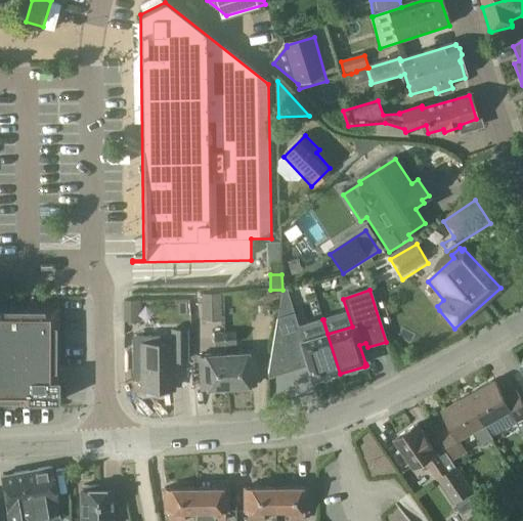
[(200,321),(216,321),(215,294),(199,295),(200,321)]
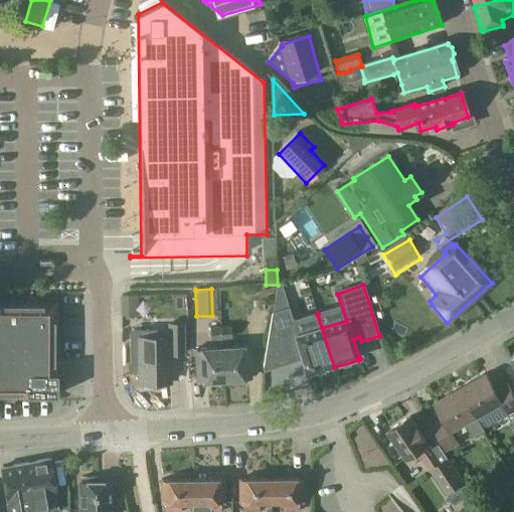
[(0,305),(0,397),(58,397),(58,375),(55,375),(56,305),(0,305)]
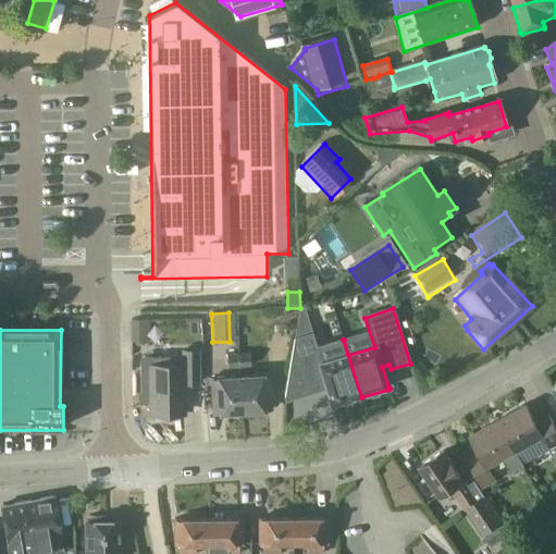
[(294,341),(285,397),(286,402),(287,402),(286,397),(298,394),(299,397),(320,392),(318,388),(324,385),(331,404),(331,407),(334,406),(361,397),(343,340),(317,348),(312,334),(294,341)]
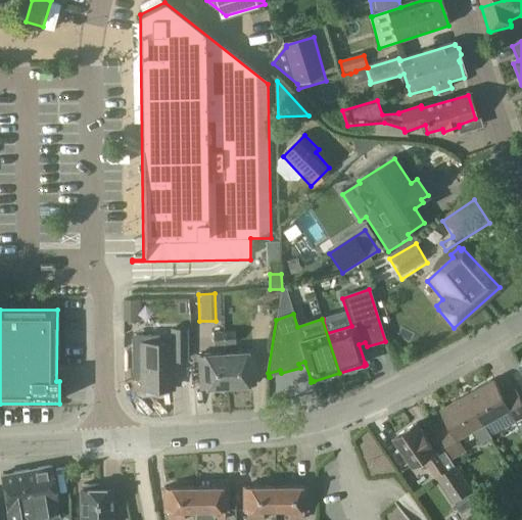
[(171,344),(141,344),(141,390),(174,389),(174,363),(188,363),(188,330),(171,330),(171,344)]
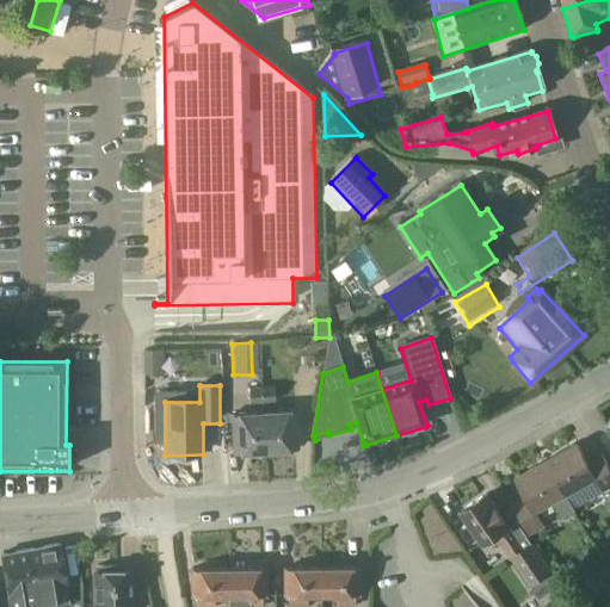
[(276,388),(251,389),(251,406),(277,404),(276,388)]
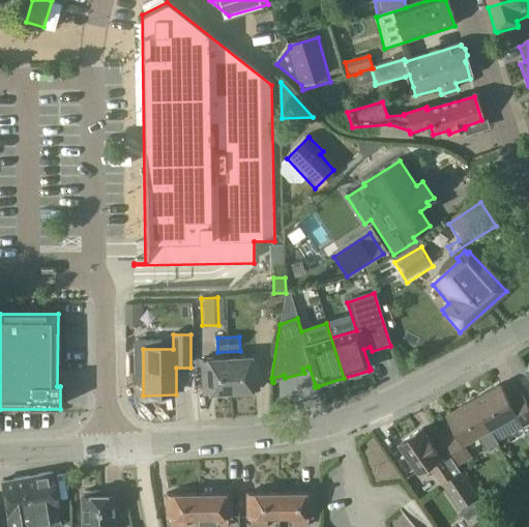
[(229,360),(231,392),(241,392),(244,396),(252,396),(255,393),(255,390),(256,390),(255,377),(257,377),(256,359),(253,359),(253,358),(229,360)]
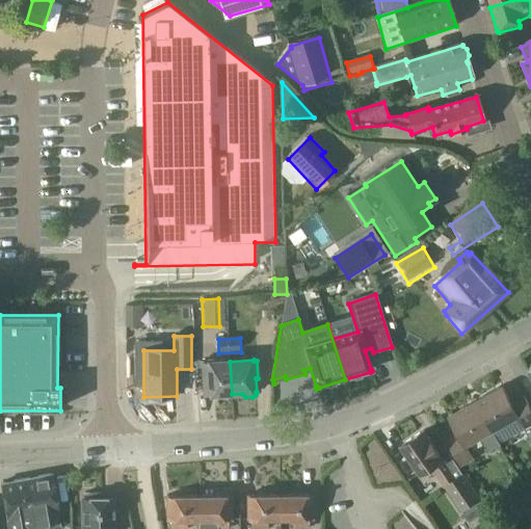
[(222,395),(232,394),(230,362),(206,363),(206,364),(203,364),(204,382),(206,382),(207,395),(209,395),(209,398),(211,399),(219,399),(222,395)]
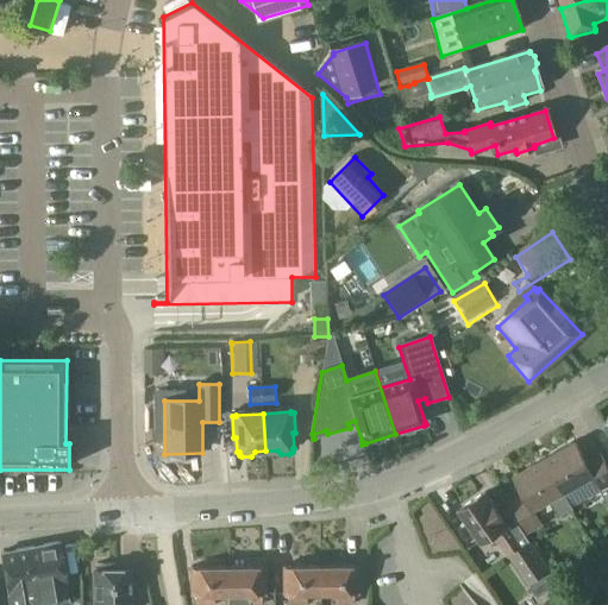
[(546,461),(564,495),(593,479),(607,505),(607,467),(600,454),(585,462),(576,445),(546,461)]
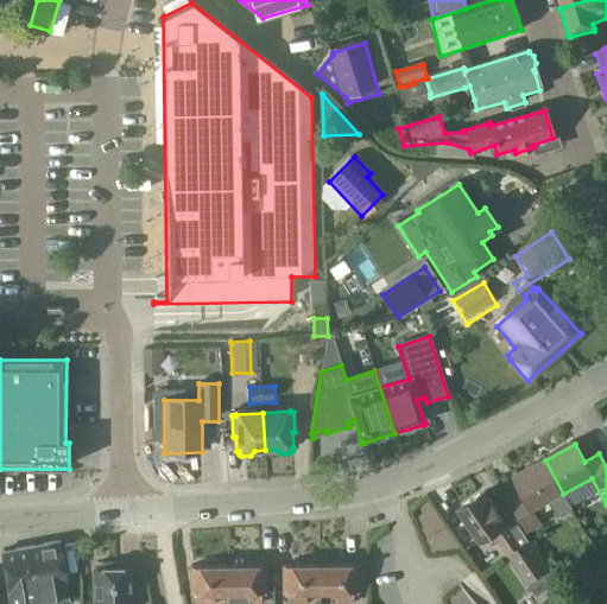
[(573,509),(563,494),(545,461),(516,477),(524,494),(510,502),(526,534),(543,525),(535,509),(549,501),(558,517),(573,509)]
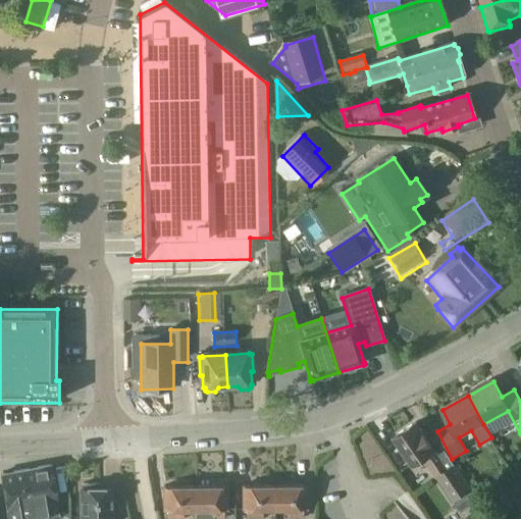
[(434,452),(416,424),(395,438),(413,466),(422,460),(431,474),(447,464),(436,450),(434,452)]
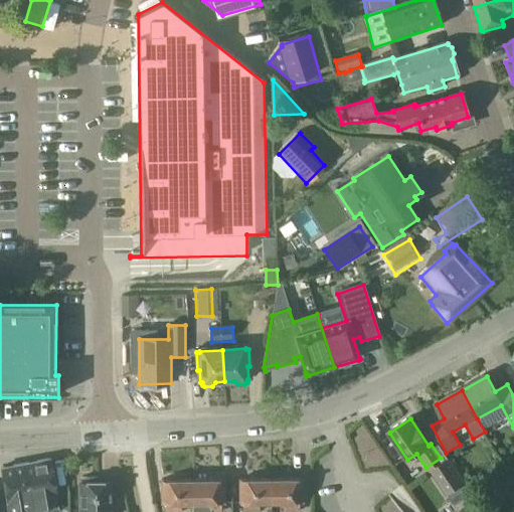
[(466,484),(449,459),(430,472),(447,497),(466,484)]
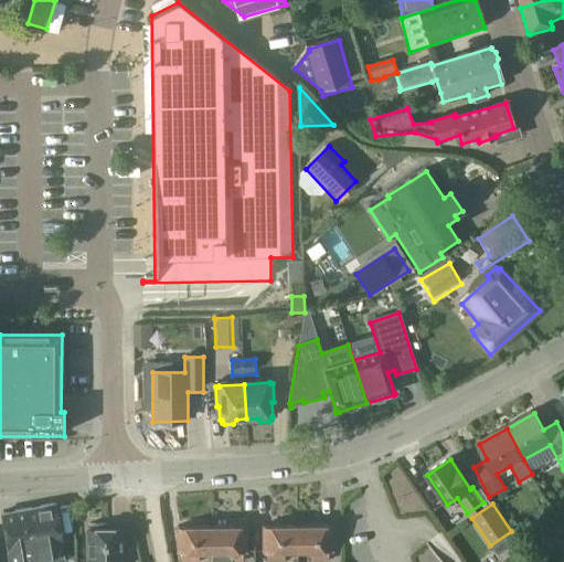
[(45,559),(45,561),(65,561),(62,544),(63,543),(56,506),(24,511),(33,561),(45,559)]
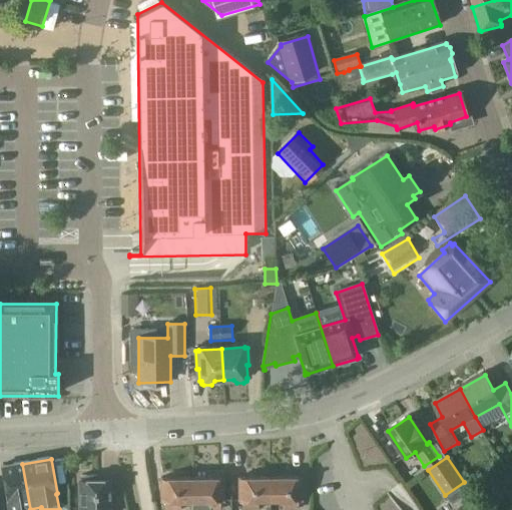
[(22,464),(2,468),(9,509),(41,509),(41,507),(30,509),(22,464)]
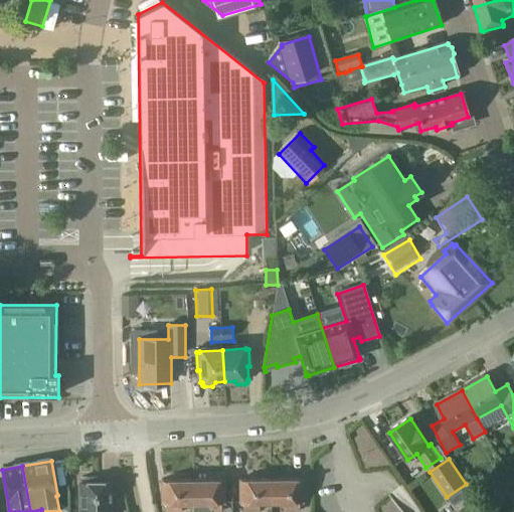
[(82,483),(81,483),(80,511),(110,511),(110,483),(98,483),(98,479),(82,479),(82,483)]
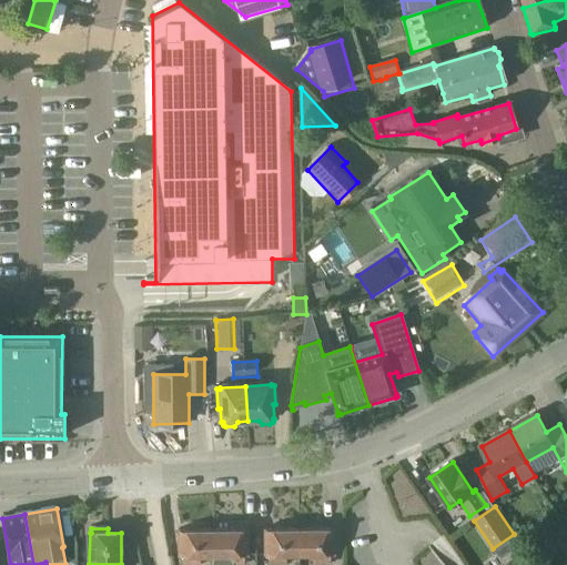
[(299,531),(299,555),(312,555),(312,564),(330,564),(331,554),(334,554),(333,531),(326,531),(326,530),(299,531)]
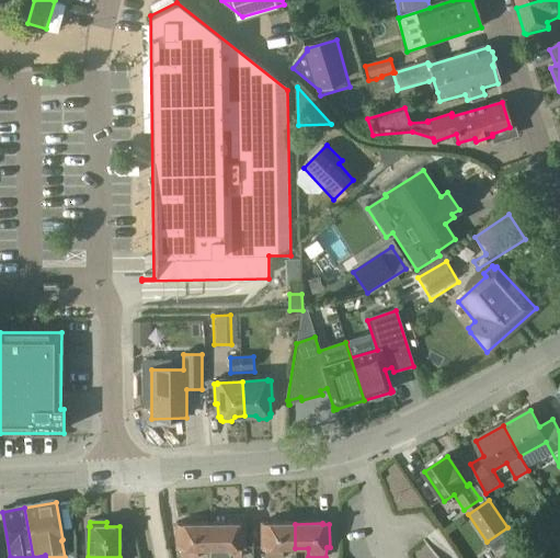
[(197,557),(197,550),(210,550),(210,549),(209,524),(176,524),(176,548),(180,548),(179,557),(197,557)]
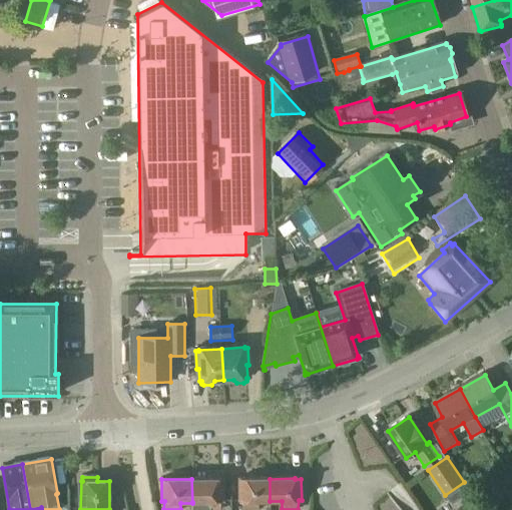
[(216,479),(191,479),(192,502),(192,503),(191,509),(220,509),(220,501),(223,501),(222,480),(216,480),(216,479)]
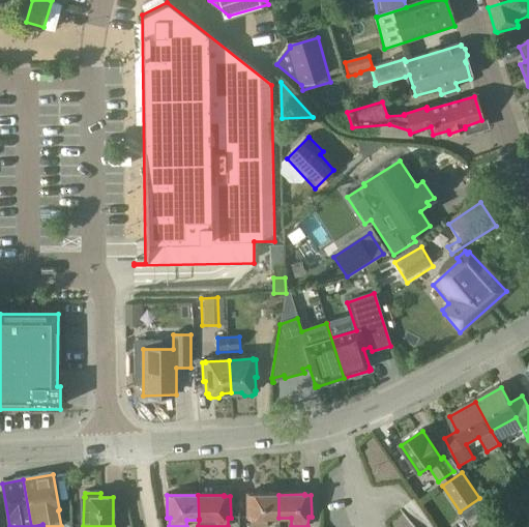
[(267,519),(278,518),(278,495),(246,495),(246,518),(251,518),(250,526),(267,526),(267,519)]
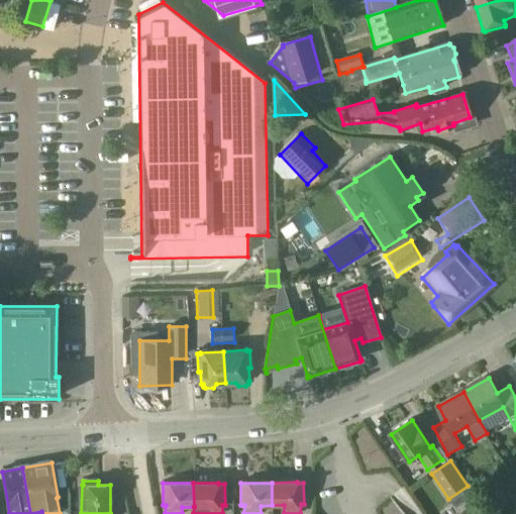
[(403,498),(381,513),(414,513),(403,498)]
